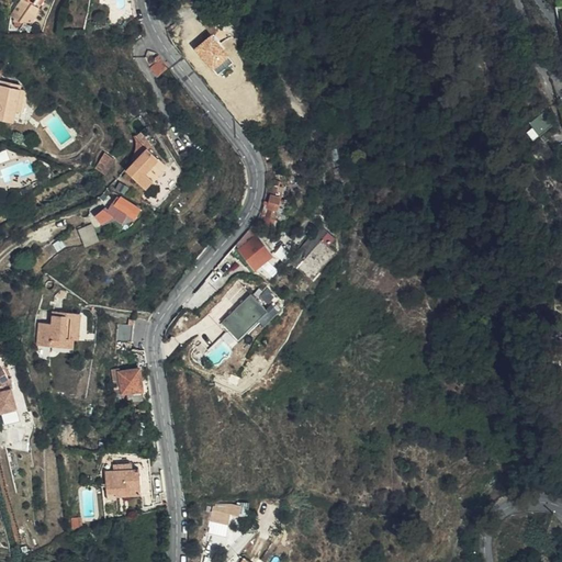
[(32,4),(34,0),(20,0),(18,6),(21,8),(14,20),(12,22),(32,23),(40,9),(32,4)]
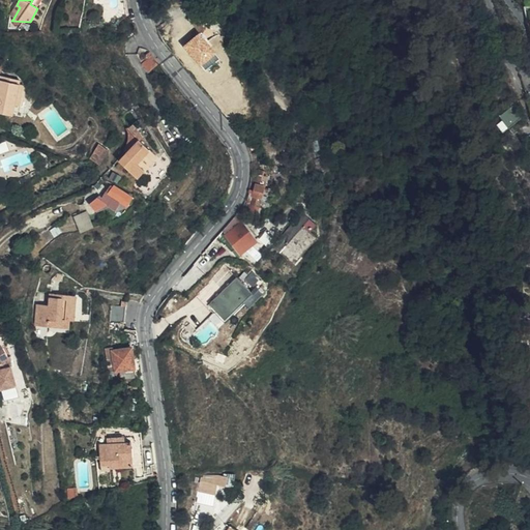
[(13,19),(20,7),(17,5),(9,17),(13,19)]
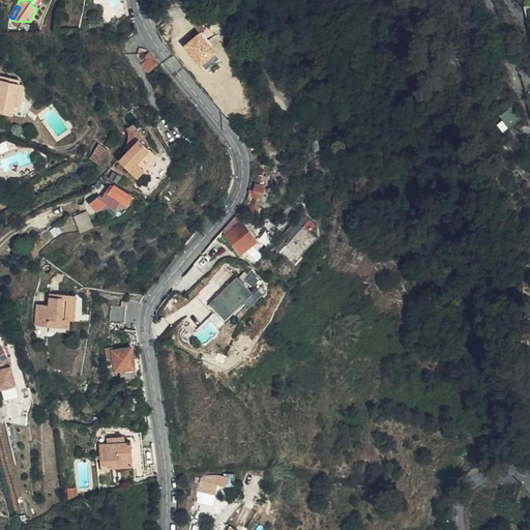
[(206,70),(223,56),(200,31),(184,45),(206,70)]
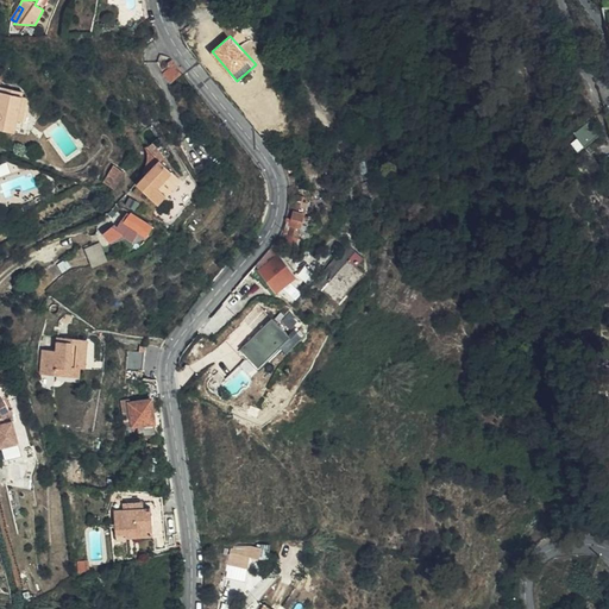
[(173,83),(184,75),(175,64),(164,74),(173,83)]
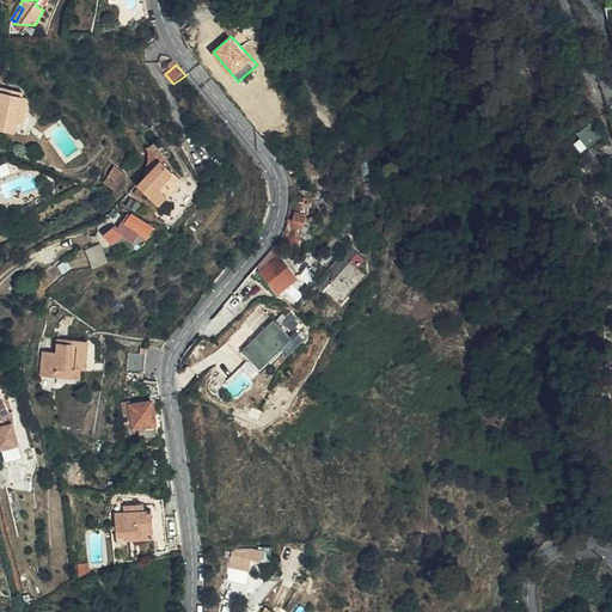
[(26,123),(30,98),(24,98),(25,93),(1,90),(0,99),(0,132),(19,135),(20,123),(26,123)]
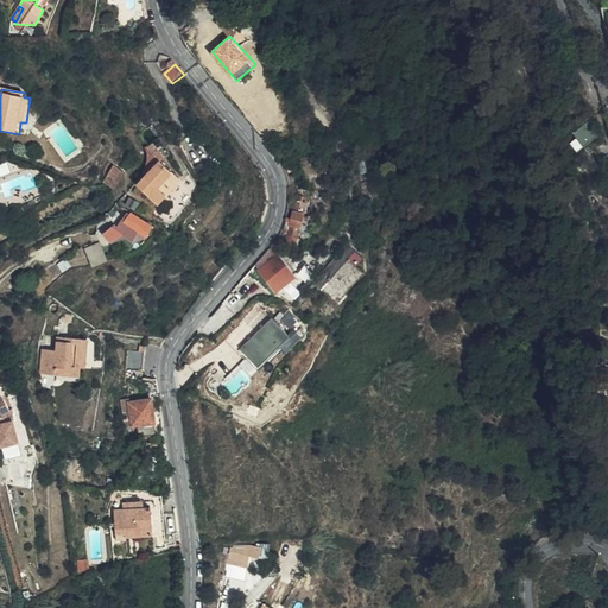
[(584,140),(587,143),(607,172),(607,171),(607,143),(603,131),(596,135),(584,119),(569,130),(581,144),(584,140)]
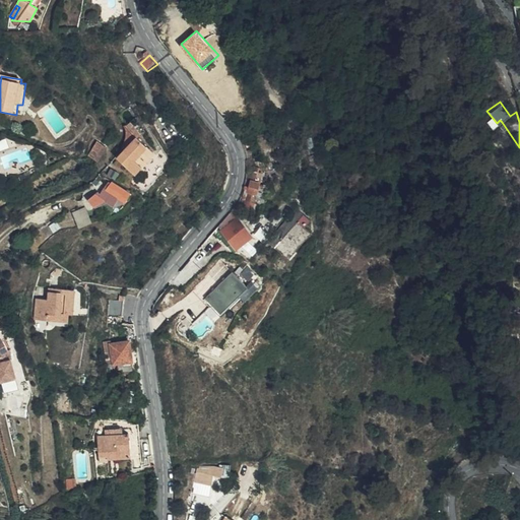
[(486,111),(483,114),(493,125),(497,123),(486,111)]
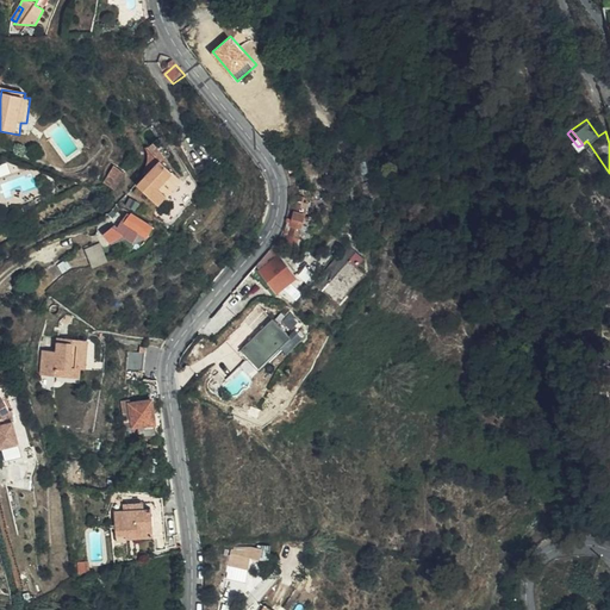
[(149,165),(145,172),(149,175),(137,187),(149,198),(157,190),(173,172),(161,162),(157,166),(154,161),(160,155),(160,150),(153,144),(148,145),(147,147),(150,159),(149,165)]
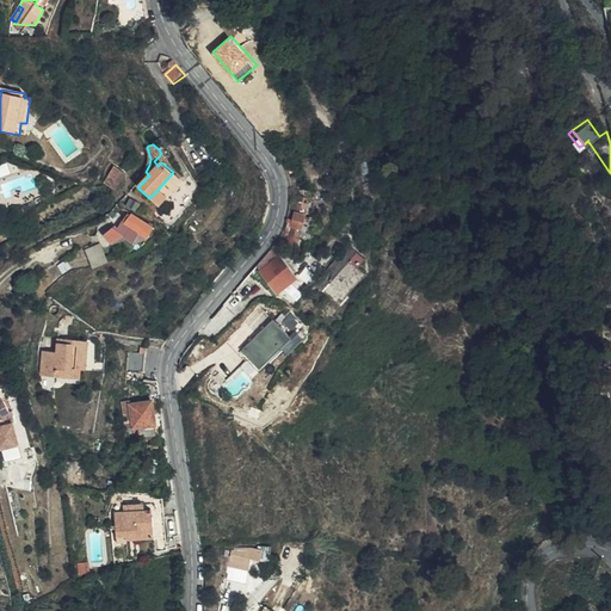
[(0,165),(0,176),(11,171),(7,162),(0,165)]
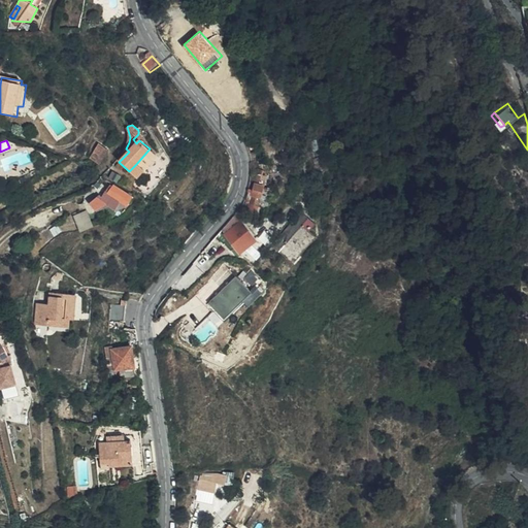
[(100,163),(108,151),(96,142),(88,155),(100,163)]
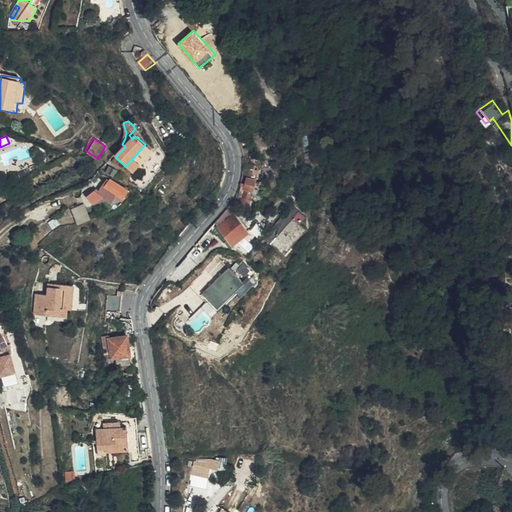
[(132,159),(125,166),(129,170),(133,170),(136,166),(136,163),(132,159)]
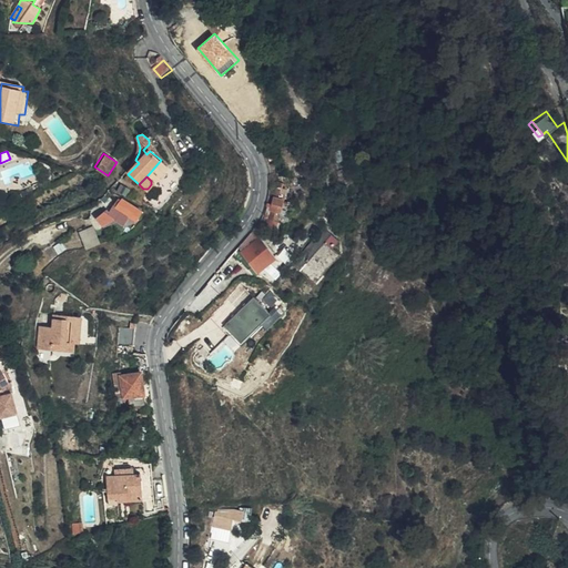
[(262,219),(261,219),(260,222),(274,225),(274,222),(279,223),(286,192),(283,191),(284,184),(272,181),(271,190),(270,200),(267,209),(262,219)]
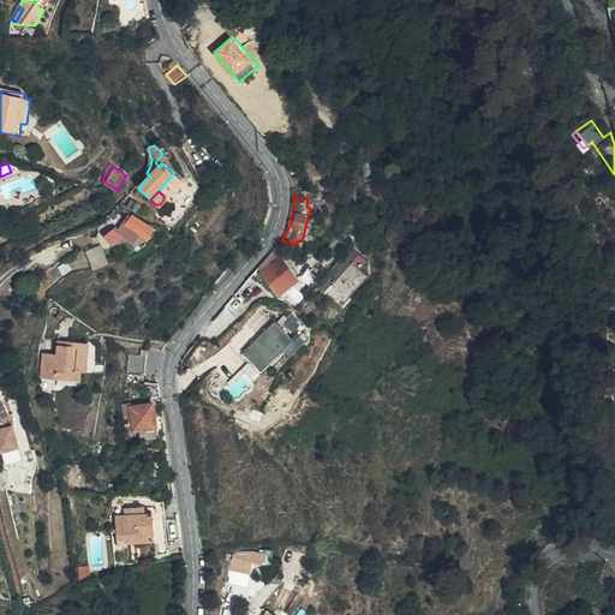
[(150,238),(155,228),(132,218),(129,226),(124,224),(119,234),(138,244),(150,238)]
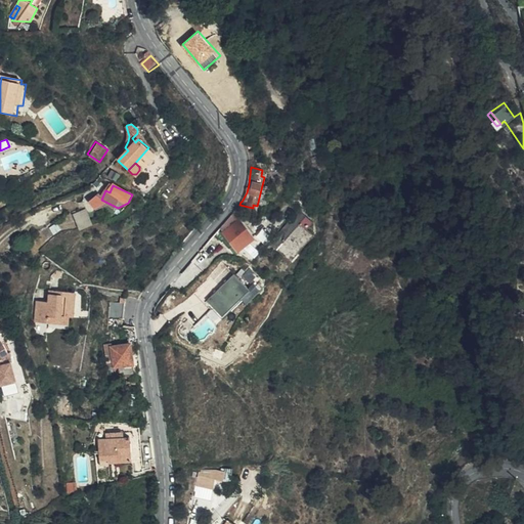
[(81,229),(93,224),(87,208),(74,213),(81,229)]
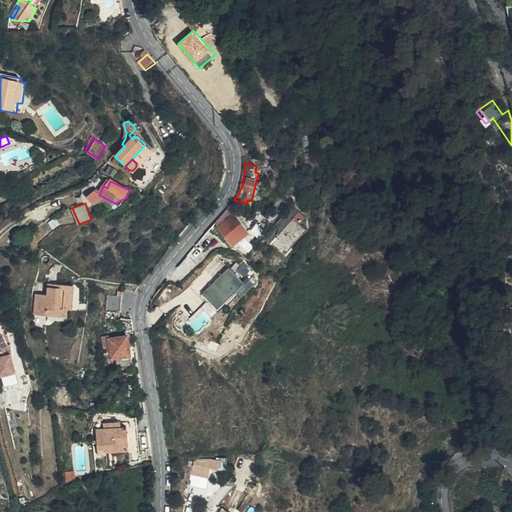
[(230,214),(227,210),(214,224),(229,244),(246,231),(232,212),(230,214)]
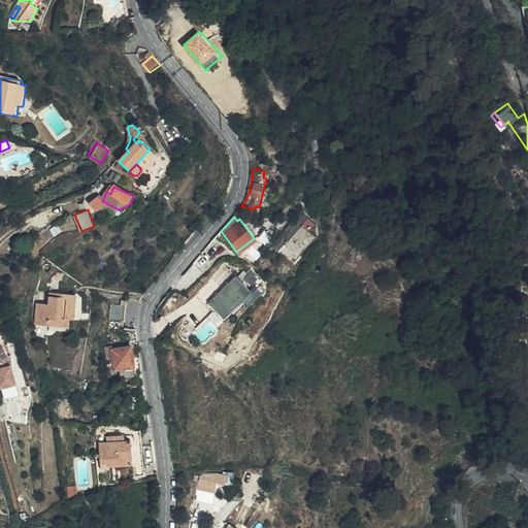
[(310,243),(318,236),(311,231),(318,224),(309,218),(282,249),(292,258),(307,240),(310,243)]
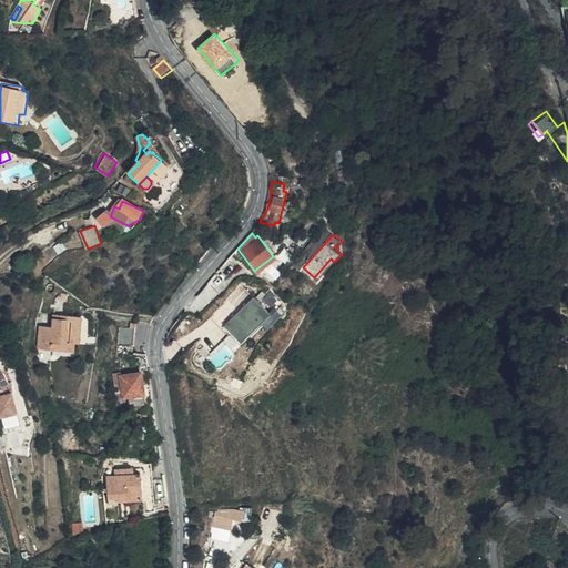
[(305,273),(282,295),(306,311),(326,288),(320,283),(316,284),(305,273)]
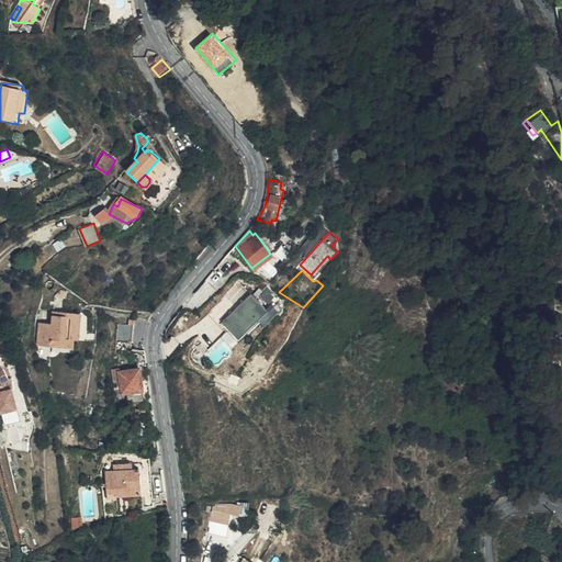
[(253,321),(270,302),(263,294),(245,313),(253,321)]
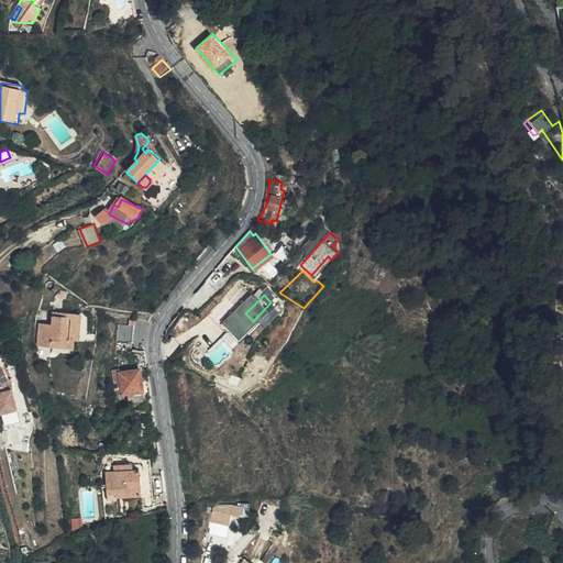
[(43,324),(41,346),(75,349),(76,339),(80,340),(84,313),(56,312),(55,324),(43,324)]
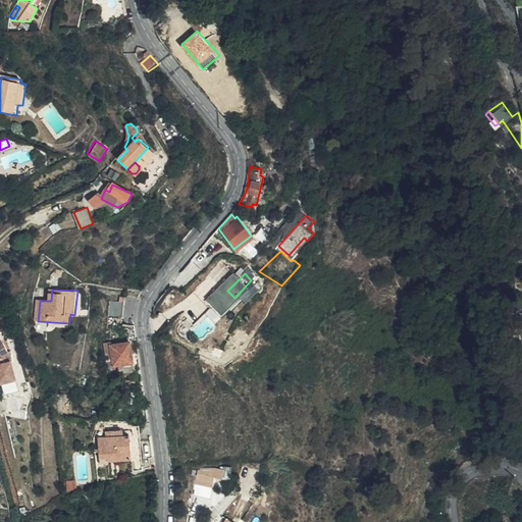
[(118,317),(121,316),(120,293),(106,294),(108,318),(118,317)]
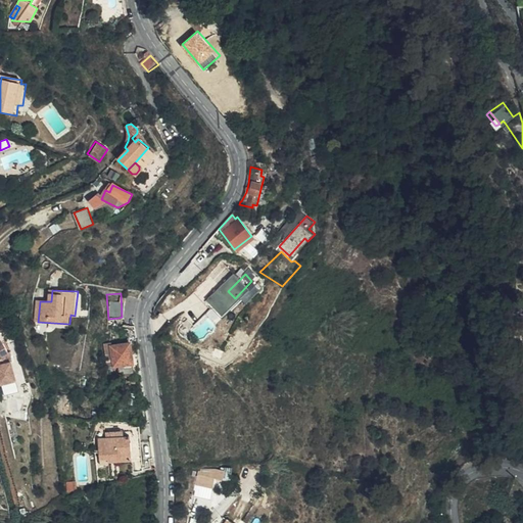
[(126,339),(137,338),(136,331),(125,332),(126,339)]
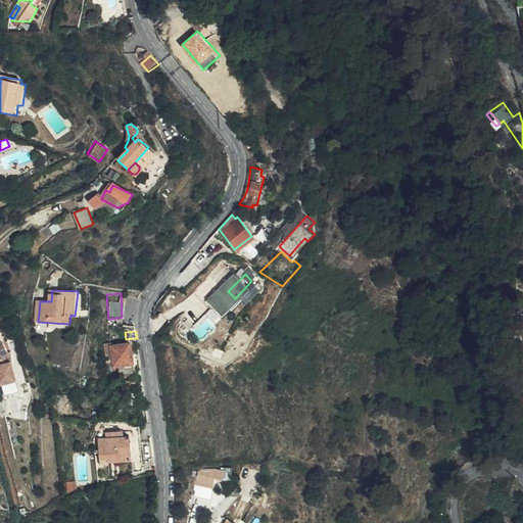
[(133,364),(131,343),(112,344),(112,341),(105,342),(107,369),(117,368),(116,365),(124,365),(124,368),(131,368),(131,364),(133,364)]
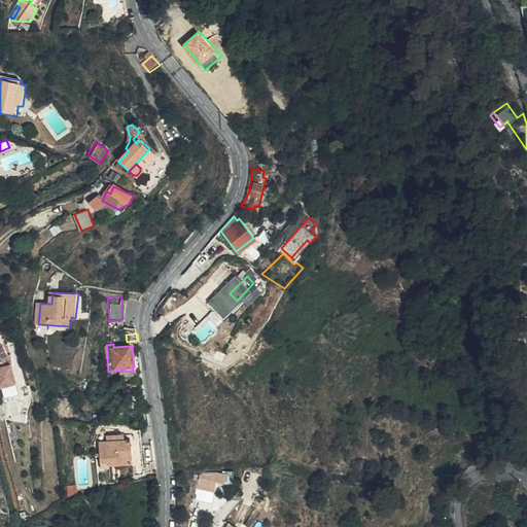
[(5,349),(0,351),(0,359),(8,358),(9,357),(7,348),(5,349)]
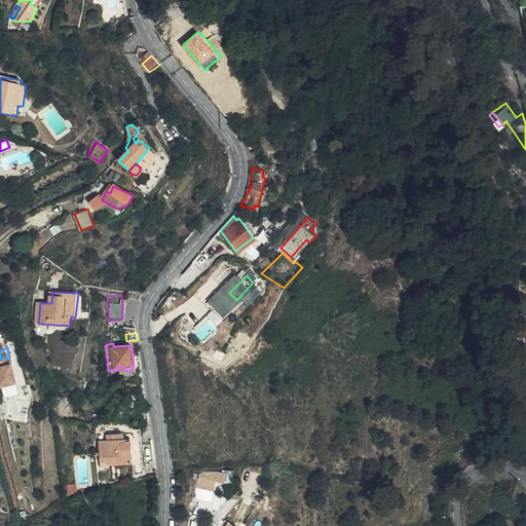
[(8,358),(0,359),(0,378),(13,374),(8,358)]
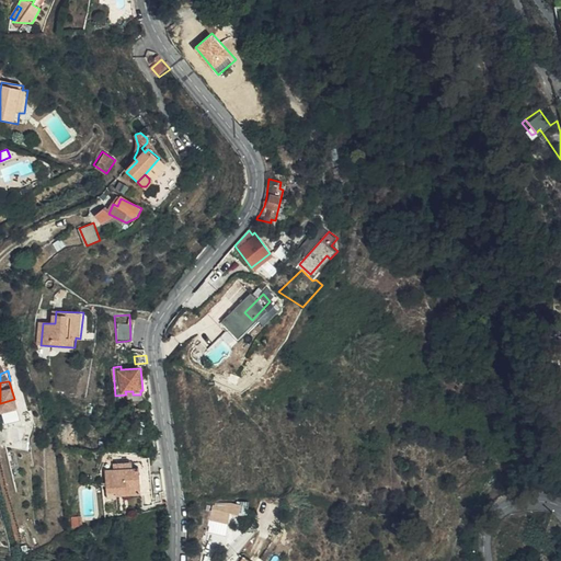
[(117,494),(141,493),(140,468),(107,471),(109,492),(117,492),(117,494)]
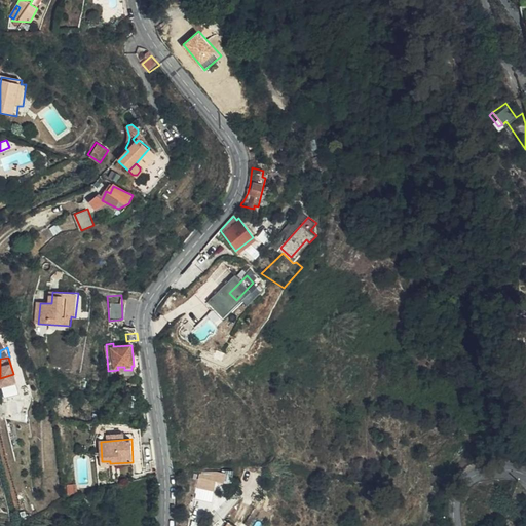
[(151,461),(133,462),(134,474),(152,473),(151,461)]
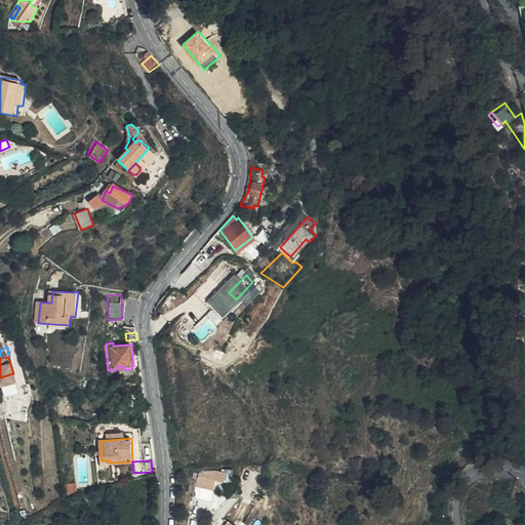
[(224,473),(196,472),(196,493),(202,493),(203,488),(216,488),(216,479),(223,479),(224,473)]
